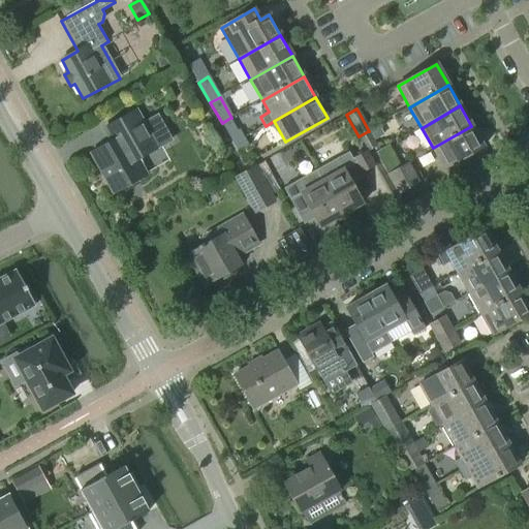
[(90,154),(112,195),(147,176),(137,160),(159,148),(138,111),(103,129),(111,143),(90,154)]
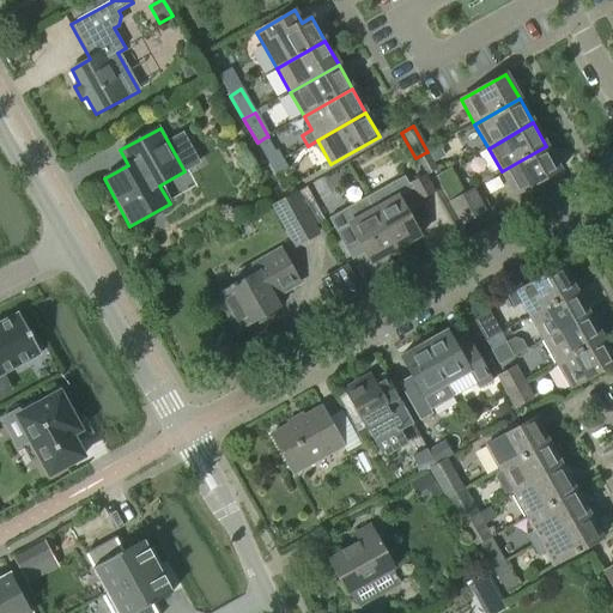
[(267,137),(265,138),(258,143),(271,167),(284,159),(278,150),(275,151),(267,137)]
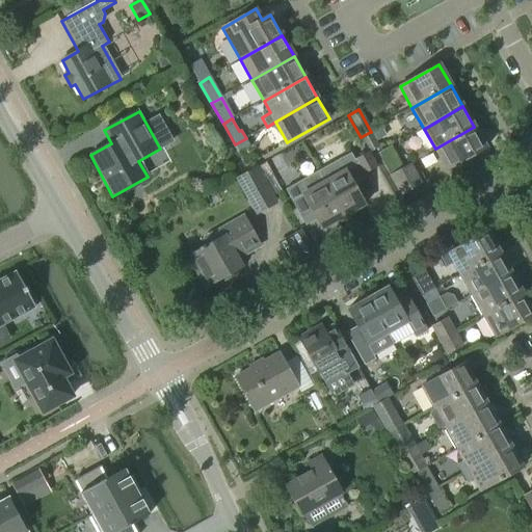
[(486,148),(474,127),(435,149),(448,170),(486,148)]
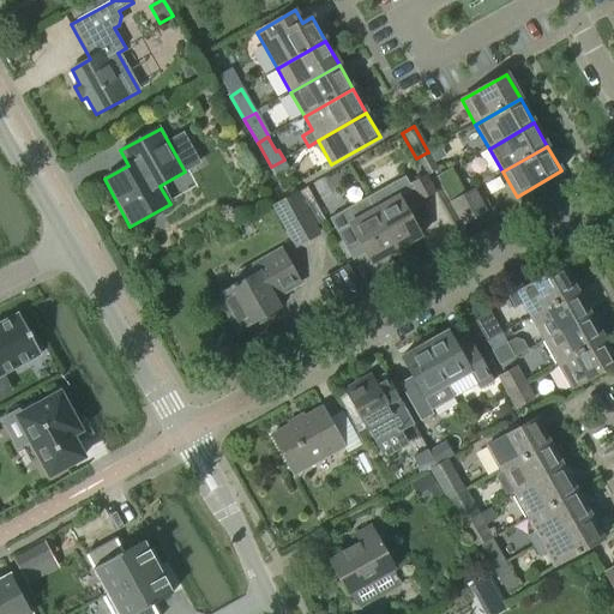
[(427,152),(416,158),(426,174),(427,176),(437,170),(427,152)]
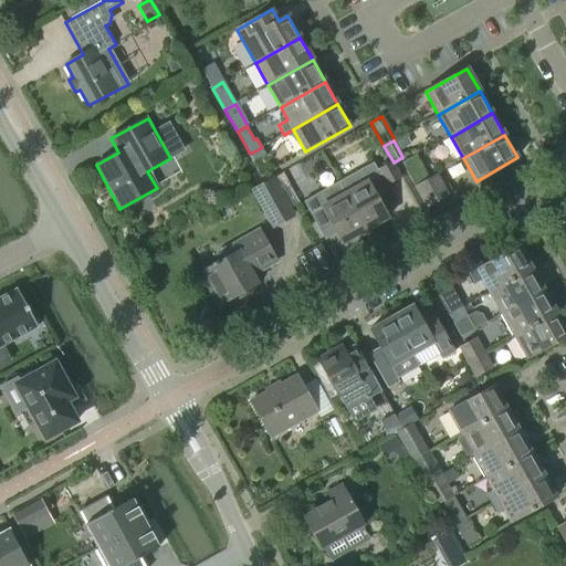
[(266,156),(262,147),(250,154),(254,163),(266,156)]
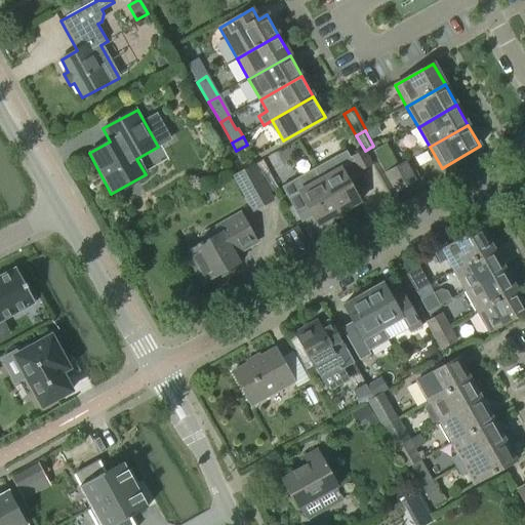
[(384,173),(396,166),(385,146),(373,153),(384,173)]
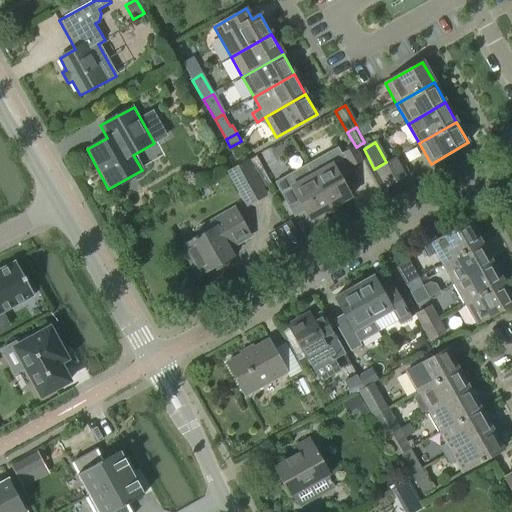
[(338,147),(306,165),(312,176),(330,209),(351,198),(344,184),(354,178),(349,168),(363,160),(356,147),(355,145),(341,153),(338,147)]
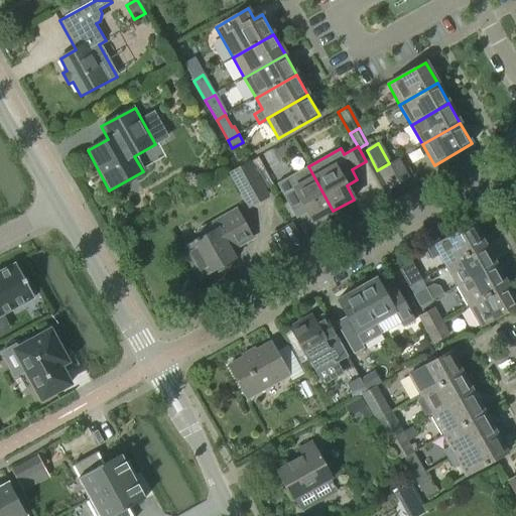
[(272,185),(257,158),(230,174),(247,205),(265,195),(263,191),(272,185)]
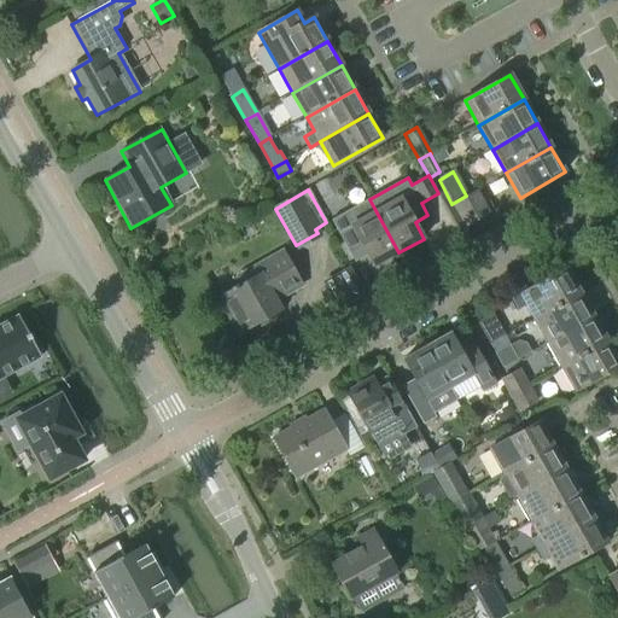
[(482,233),(474,222),(491,214),(478,190),(466,196),(452,204),(471,239),(482,233)]
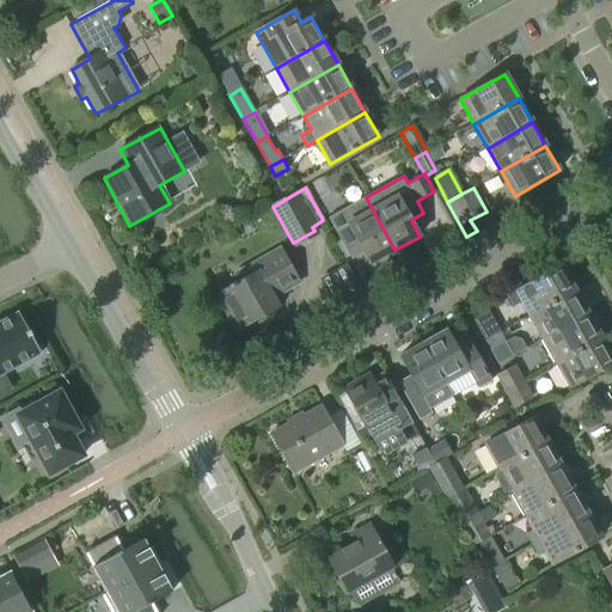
[(371,264),(395,250),(373,210),(366,197),(328,218),(348,254),(361,246),(371,264)]
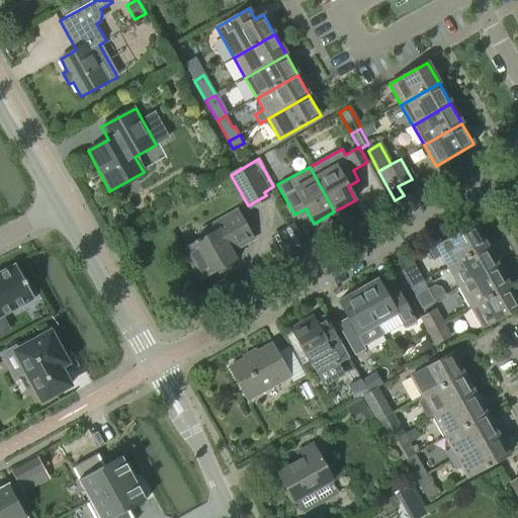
[(196,193),(183,201),(188,210),(201,202),(196,193)]
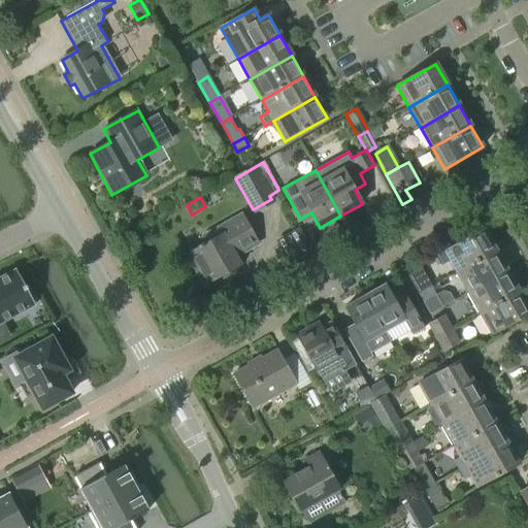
[(241,216),(204,238),(207,243),(187,256),(204,286),(239,265),(235,258),(258,244),(241,216)]
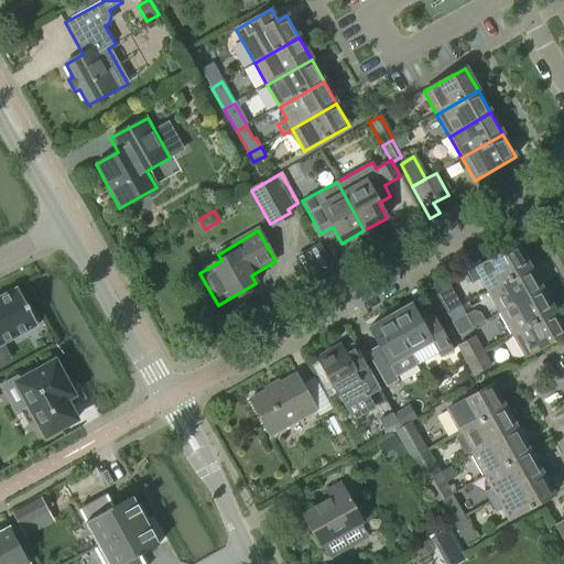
[(517,246),(475,269),(467,273),(473,283),(481,279),(488,291),(529,268),(517,246)]
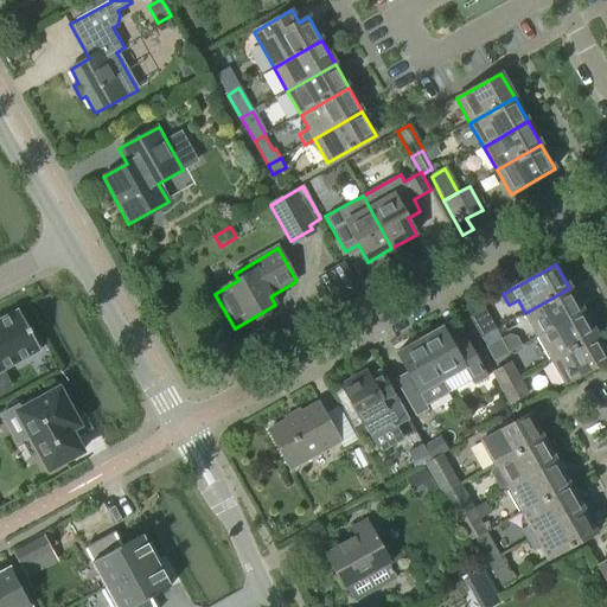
[(569,288),(525,313),(532,326),(524,331),(530,340),(582,311),(569,288)]
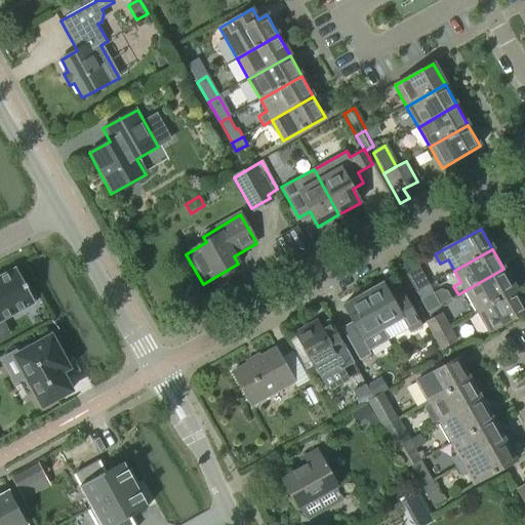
[(406,275),(416,292),(426,286),(429,285),(418,266),(406,274),(406,275)]
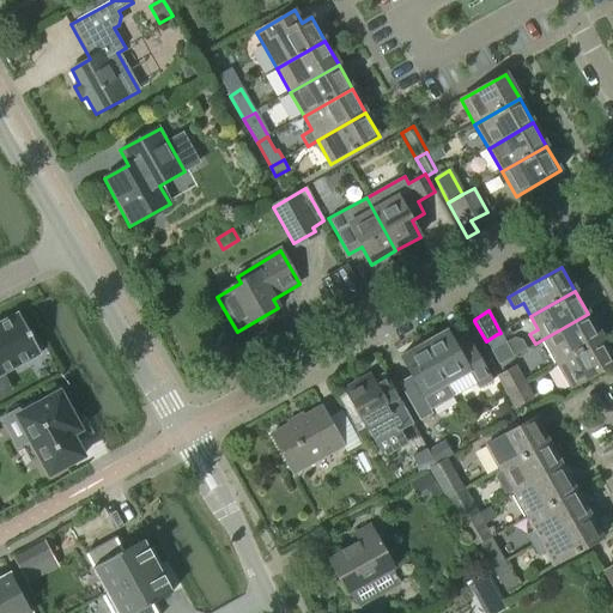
[(0,375),(41,353),(19,313),(0,322),(0,375)]
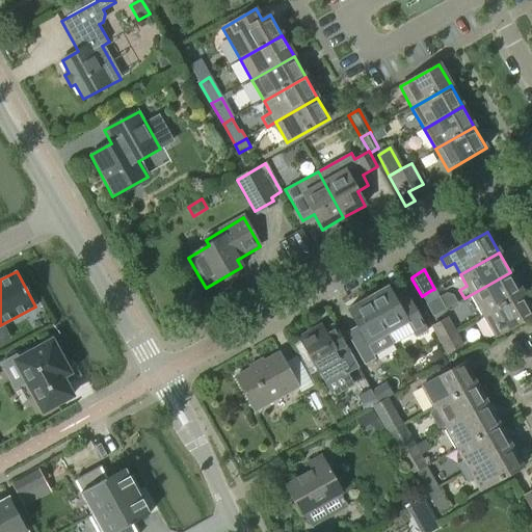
[(510,272),(464,298),(472,295),(483,315),(522,293),(510,272)]
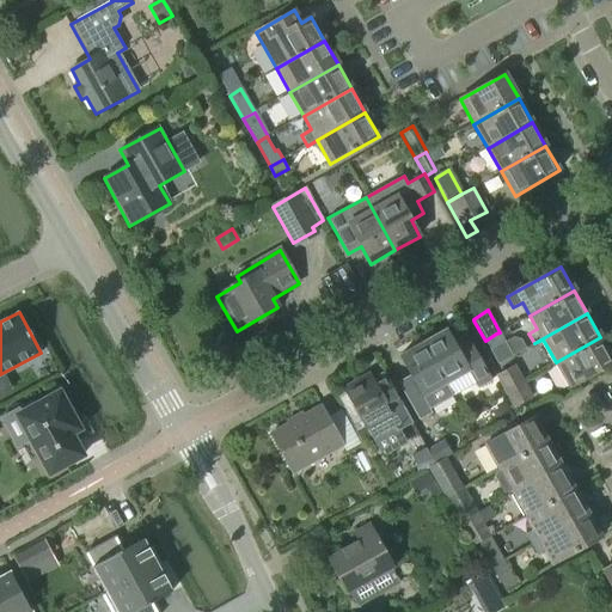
[(446,330),(422,343),(445,383),(459,375),(464,384),(473,378),(477,386),(490,380),(473,350),(461,357),(446,330)]
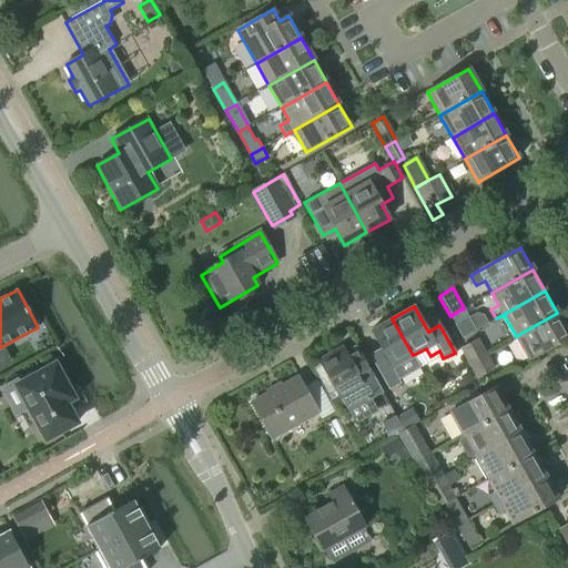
[(476,331),(464,308),(460,310),(450,316),(462,338),(476,331)]
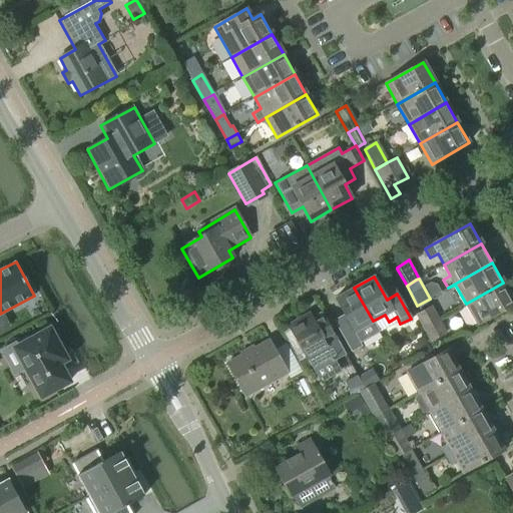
[(512,300),(503,283),(466,304),(478,325),(512,305),(512,300)]
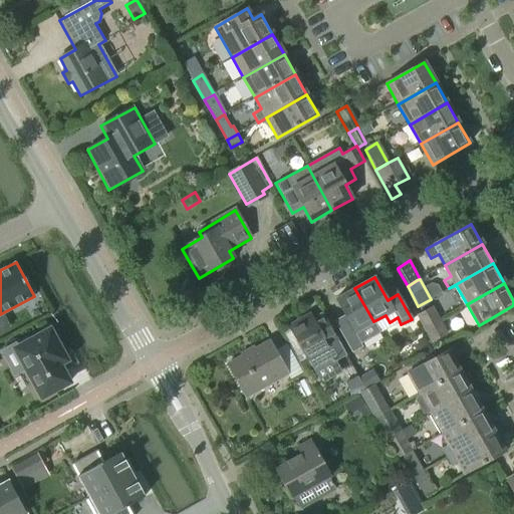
[(362,346),(360,343),(379,332),(373,321),(354,288),(335,299),(348,322),(337,328),(351,352),(362,346)]
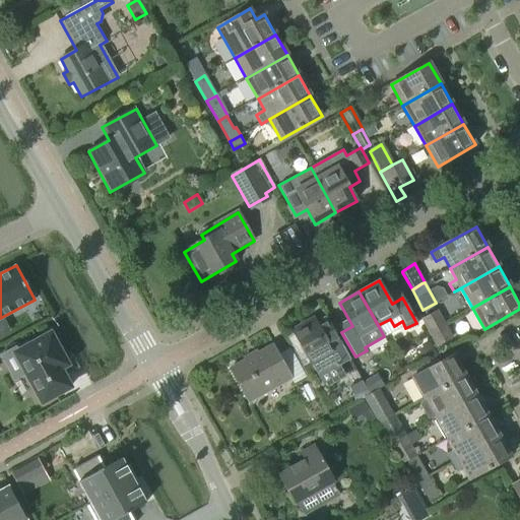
[(420,319),(429,332),(444,324),(437,310),(420,319)]
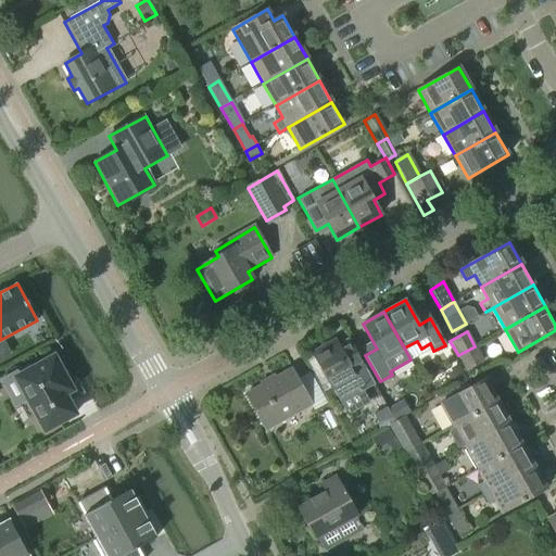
[(336,340),(313,353),(339,400),(340,400),(348,412),(369,400),(364,391),(376,384),(351,341),(339,346),(336,340)]
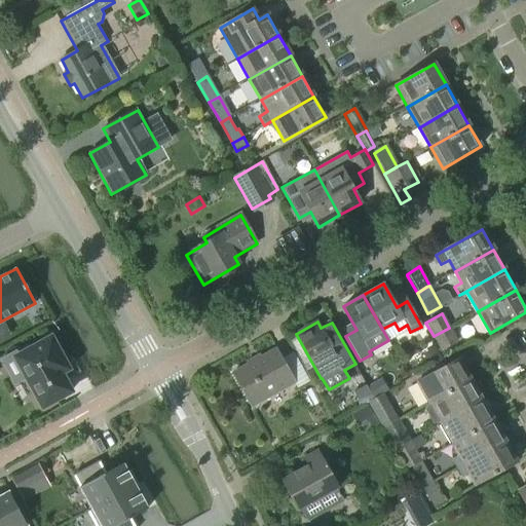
[(456,341),(449,328),(434,336),(440,349),(456,341)]
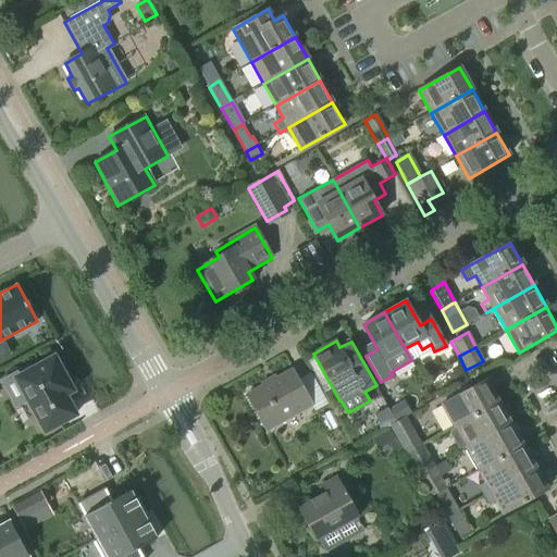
[(54,357),(15,378),(45,431),(75,415),(65,395),(73,391),(54,357)]
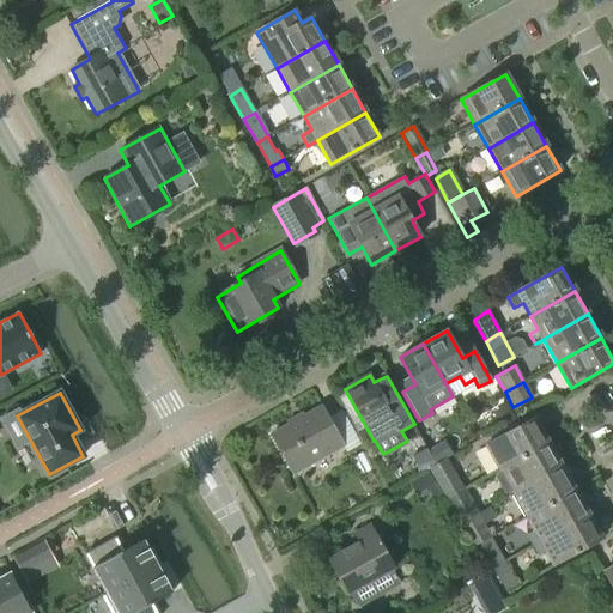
[(292,471),(341,444),(321,407),(272,435),(292,471)]
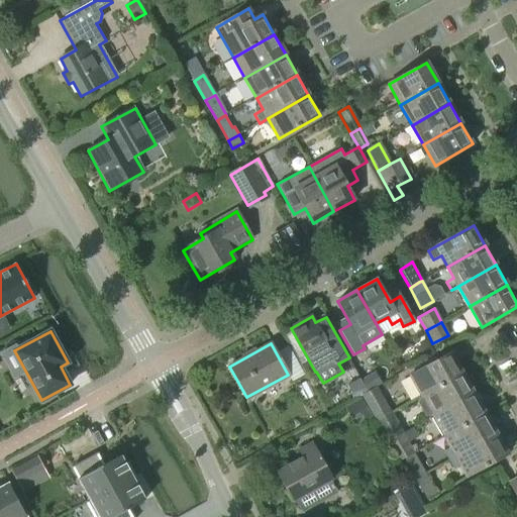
[(427,343),(418,349),(424,359),(433,354),(427,343)]
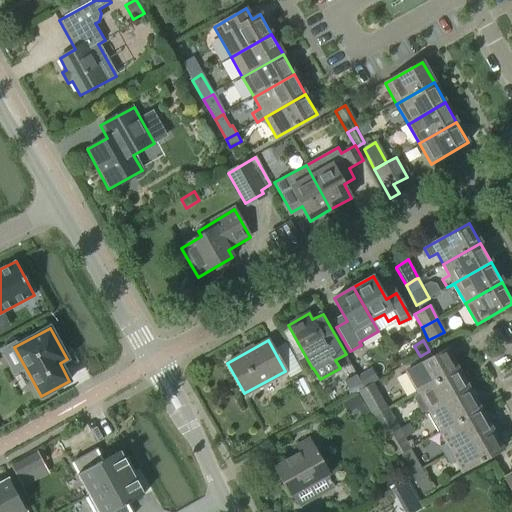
[(446,348),(415,365),(405,371),(417,392),(458,369),(446,348)]
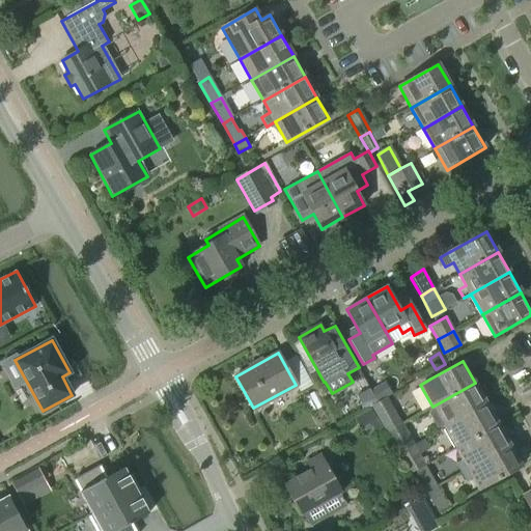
[(387,383),(372,391),(380,403),(394,395),(387,383)]
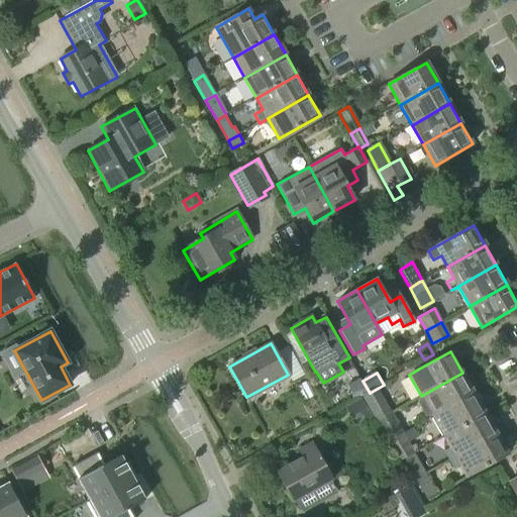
[(421,396),(432,415),(474,392),(462,373),(421,396)]
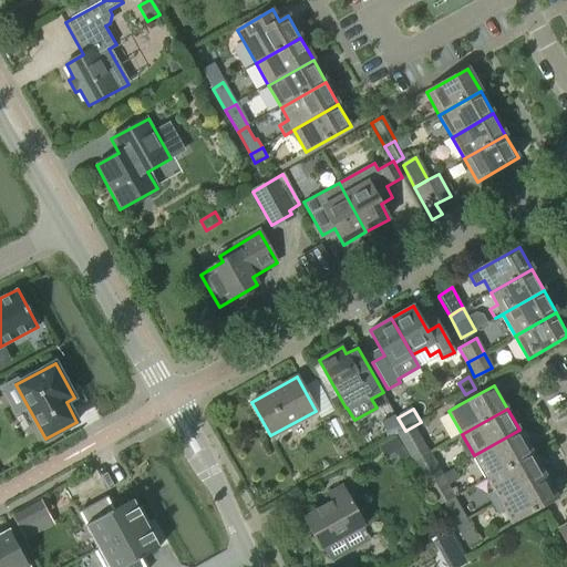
[(382,422),(390,436),(403,430),(395,415),(382,422)]
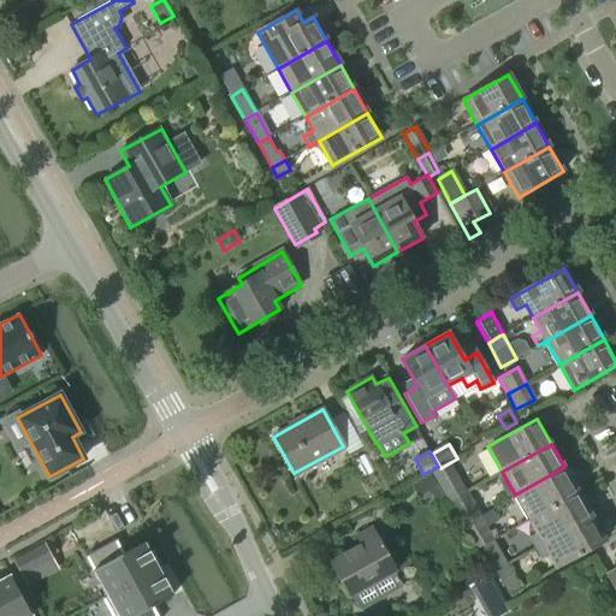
[(450,465),(439,471),(455,498),(466,492),(450,465)]
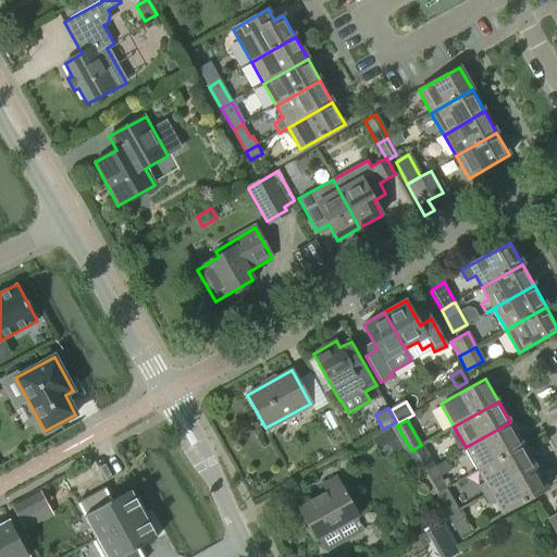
[(522,444),(510,422),(466,447),(478,469),(522,444)]
